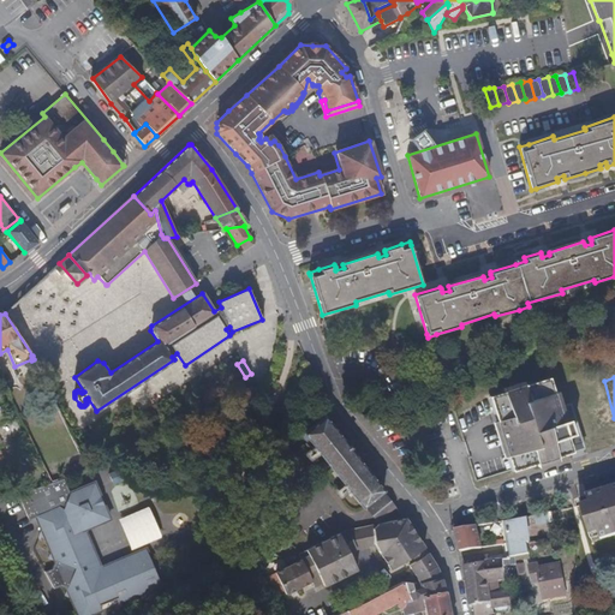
[(571,452),(553,393),(548,378),(503,393),(490,396),(497,422),(512,470),(536,463),(571,452)]
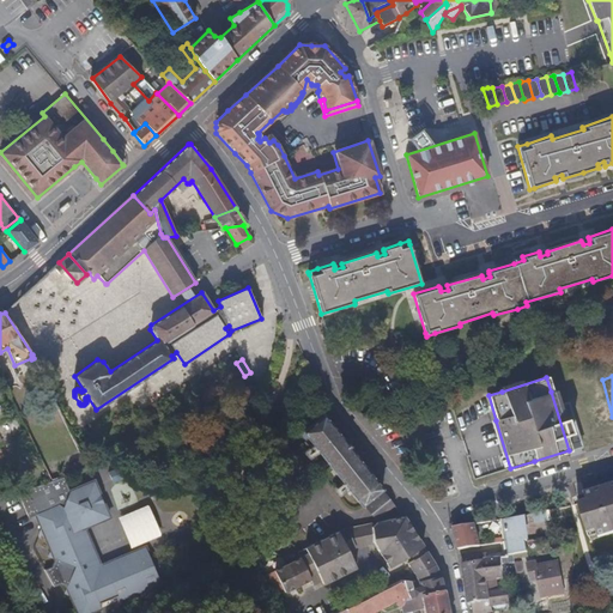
[(382,490),(323,416),(301,435),(305,441),(308,439),(362,507),(363,505),(382,490)]
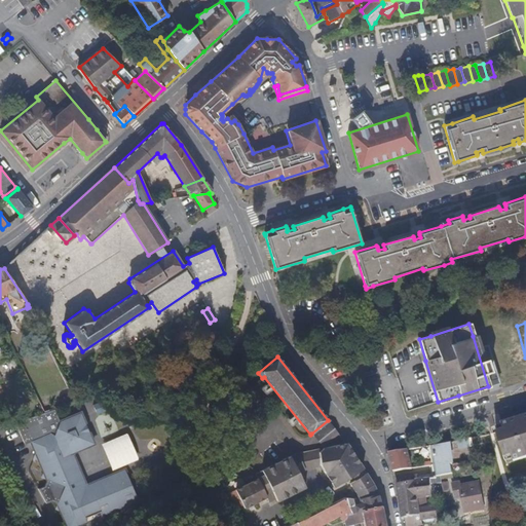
[(39,460),(46,463),(43,472),(41,478),(47,480),(44,486),(39,489),(46,503),(51,501),(58,503),(55,510),(61,512),(63,519),(66,525),(76,525),(77,525),(87,522),(85,518),(100,512),(101,516),(138,500),(124,470),(85,486),(72,453),(94,444),(80,413),(60,421),(54,409),(15,423),(25,445),(31,442),(35,453),(33,458),(39,460)]
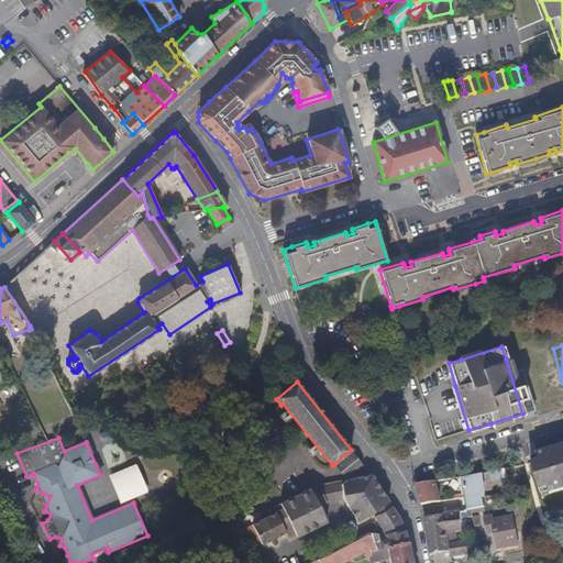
[(562,444),(538,453),(533,456),(532,463),(542,496),(562,489),(562,444)]
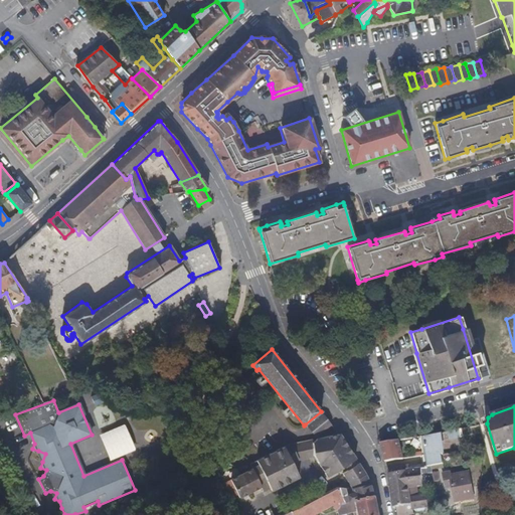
[(308,427),(323,415),(321,411),(305,424),(308,427)]
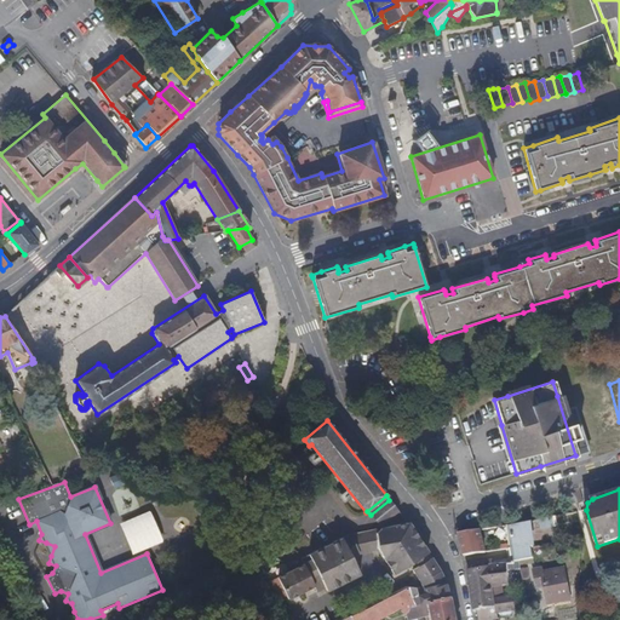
[(379,526),(397,510),(389,500),(371,515),(379,526)]
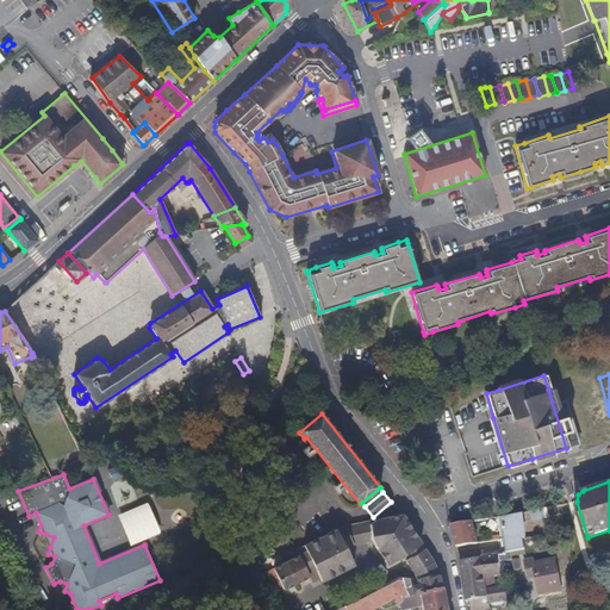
[(375,520),(400,515),(392,504),(391,502),(373,517),(375,520)]
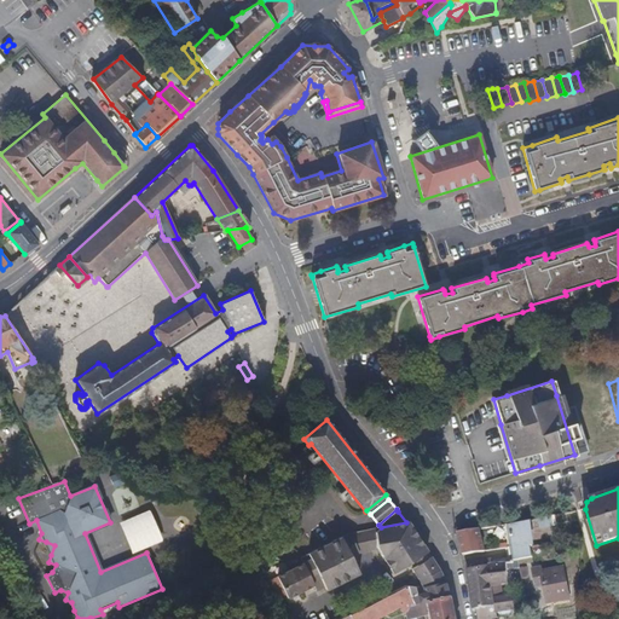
[(132,554),(162,541),(149,510),(119,524),(132,554)]
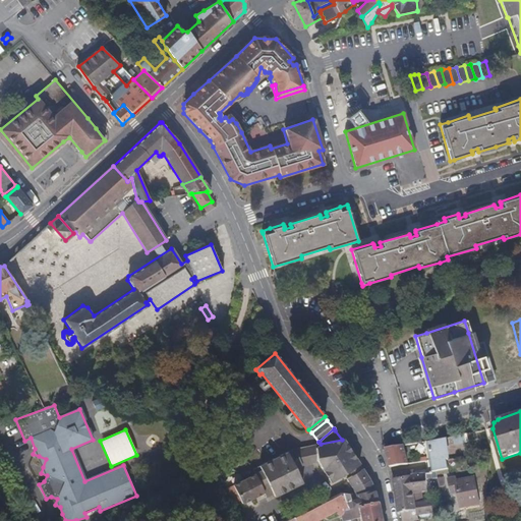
[(469,443),(468,435),(453,437),(455,446),(468,444),(468,443),(469,443)]
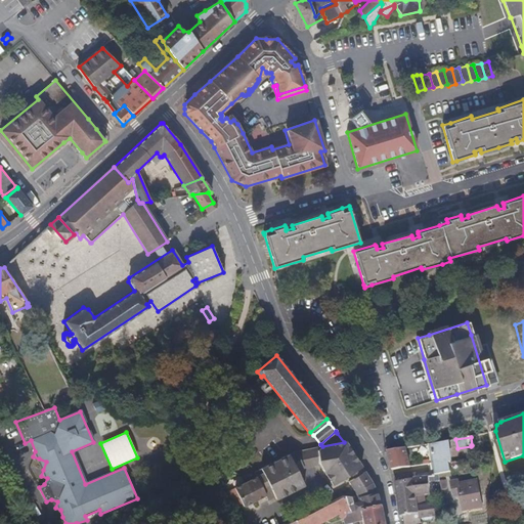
[(451,463),(448,440),(432,443),(429,444),(432,462),(432,464),(434,473),(418,475),(418,478),(429,477),(430,477),(434,477),(434,475),(439,474),(450,472),(451,472),(450,463),(451,463)]
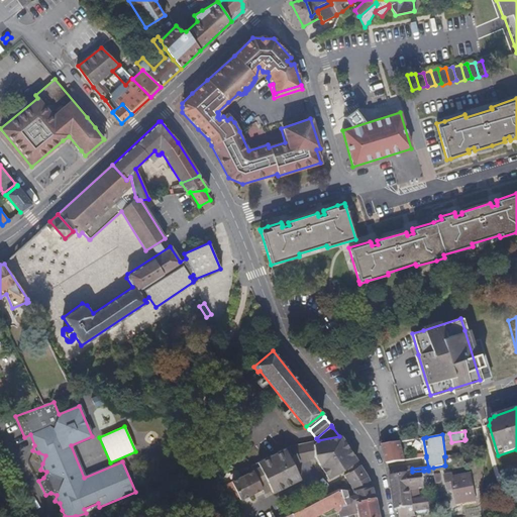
[(357,460),(341,436),(339,436),(318,440),(317,440),(313,444),(314,456),(315,459),(320,467),(330,459),(333,463),(327,468),(332,476),(357,460)]
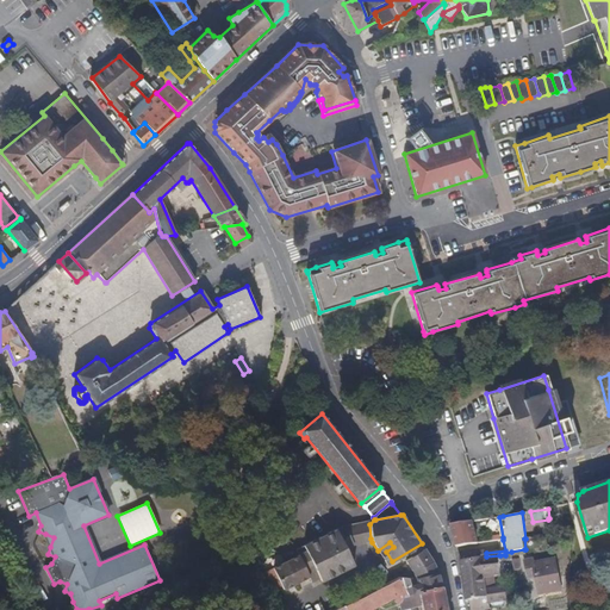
[(371,539),(369,524),(374,520),(344,527),(343,527),(344,528),(353,527),(354,527),(354,546),(372,542),(371,539)]
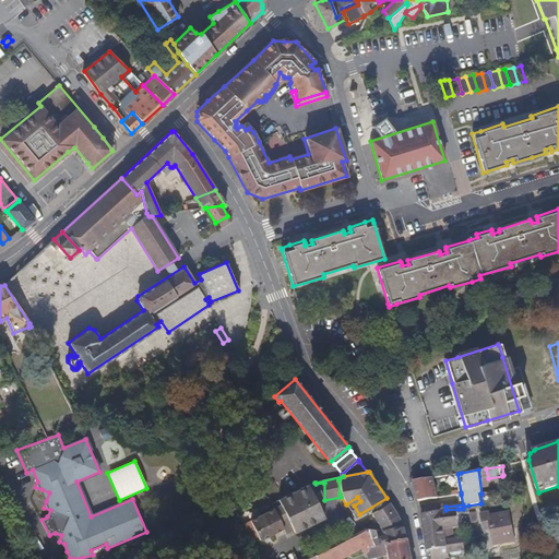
[(438,499),(433,478),(413,482),(418,501),(438,499)]
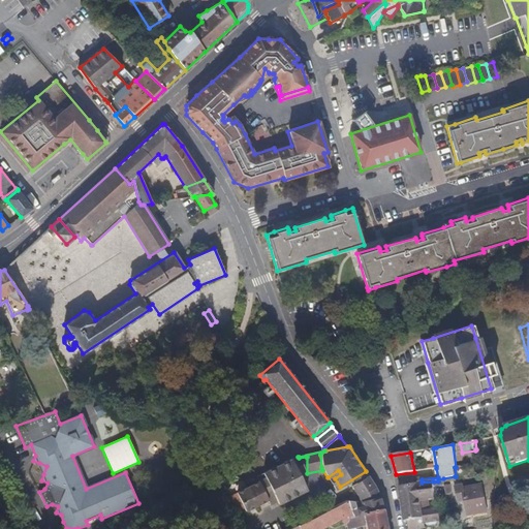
[(308,485),(307,473),(307,457),(306,457),(299,458),(301,461),(293,464),(291,459),(263,473),(266,477),(259,480),(261,486),(269,500),(271,505),(278,502),(279,504),(293,497),(289,489),(293,487),(298,495),(307,491),(305,487),(308,485)]
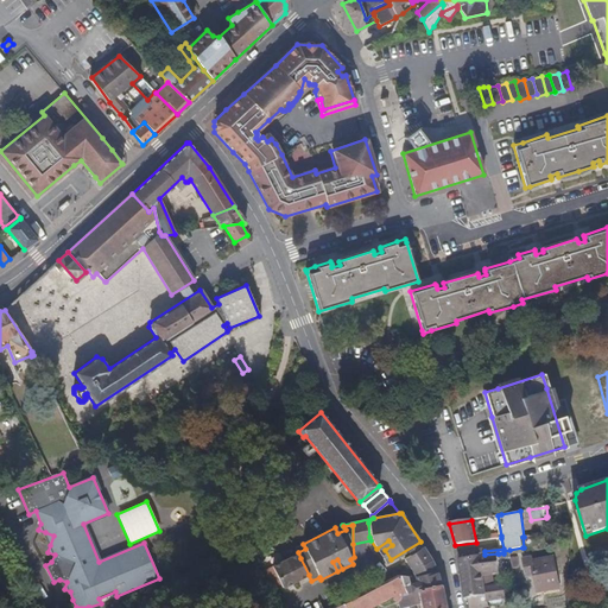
[(391,559),(385,550),(392,545),(388,540),(377,549),(375,549),(386,563),(391,559)]
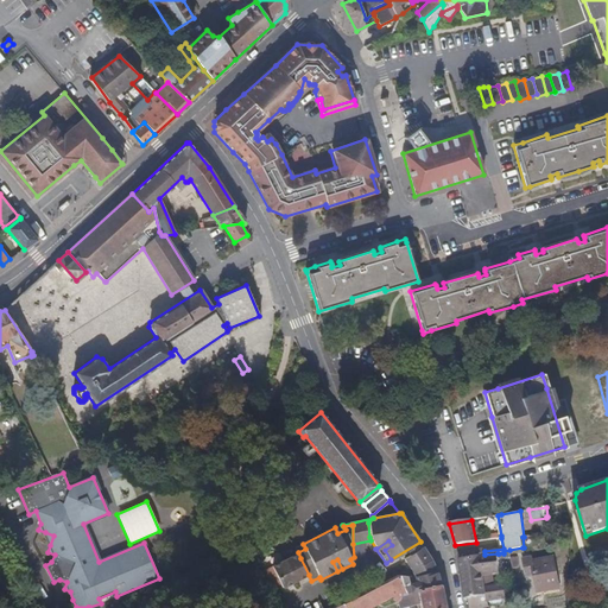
[(436,570),(432,561),(424,548),(404,559),(411,569),(415,577),(436,570)]
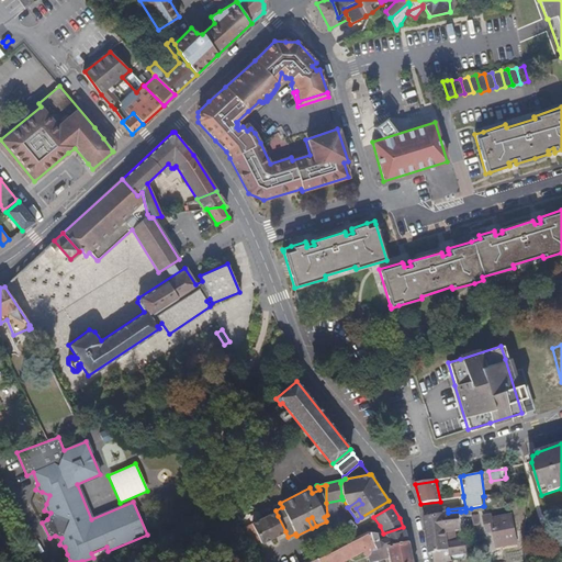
[(285,531),(278,516),(276,510),(251,523),(261,544),(269,540),(268,538),(272,536),(277,534),(278,536),(285,531)]
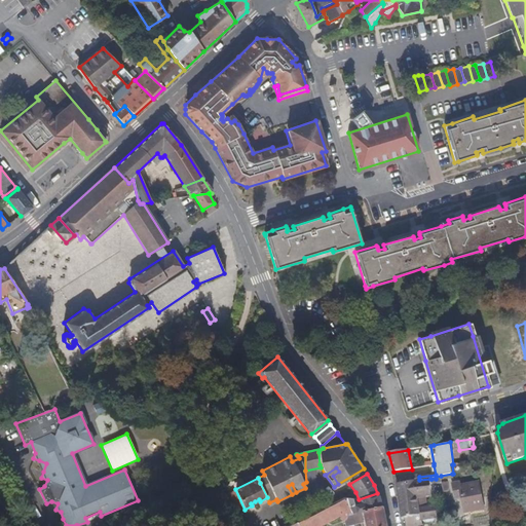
[(426,497),(431,496),(430,479),(419,480),(416,481),(397,484),(400,500),(402,519),(405,518),(405,525),(418,525),(423,525),(422,521),(424,521),(435,519),(438,519),(436,505),(435,506),(435,505),(427,506),(420,508),(418,498),(426,497)]
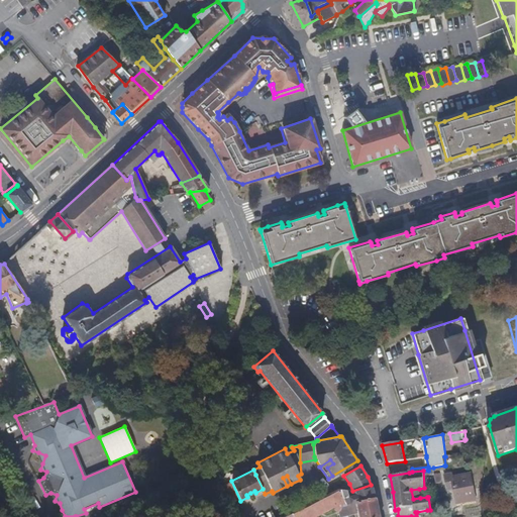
[(477,501),(471,474),(452,477),(451,474),(447,474),(444,475),(447,491),(454,490),(456,505),(477,501)]
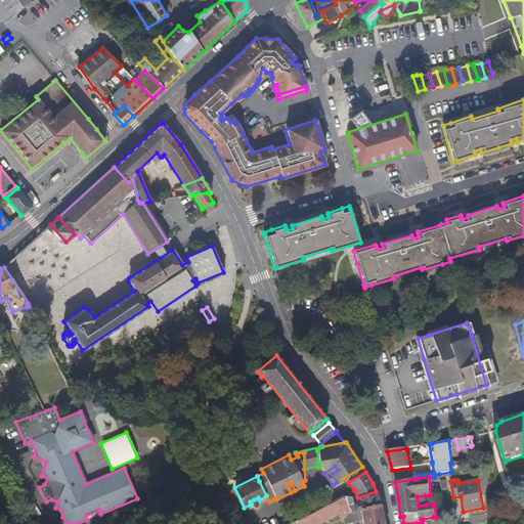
[(350,511),(379,504),(376,492),(376,491),(357,497),(344,496),(350,511)]
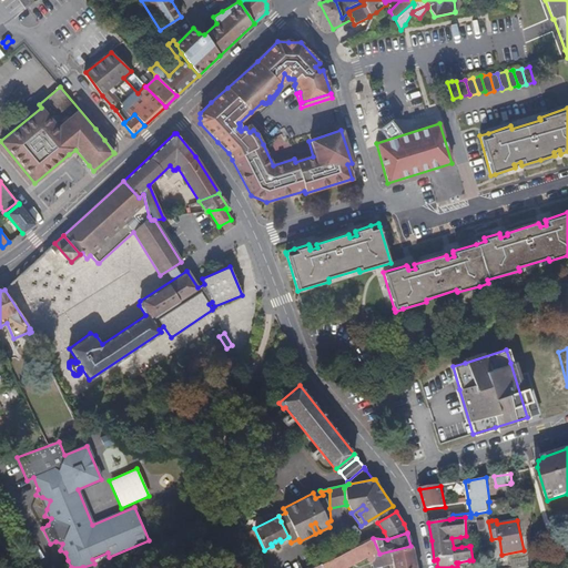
[(462,547),(460,537),(452,538),(454,548),(462,547)]
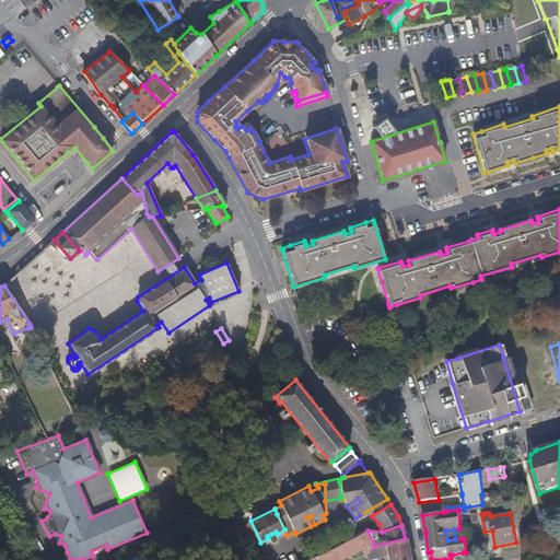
[(374,546),(368,531),(316,556),(307,559),(340,559),(346,558),(369,546),(370,549),(374,547),(376,559),(386,557),(386,559),(409,559),(405,538),(374,546)]
